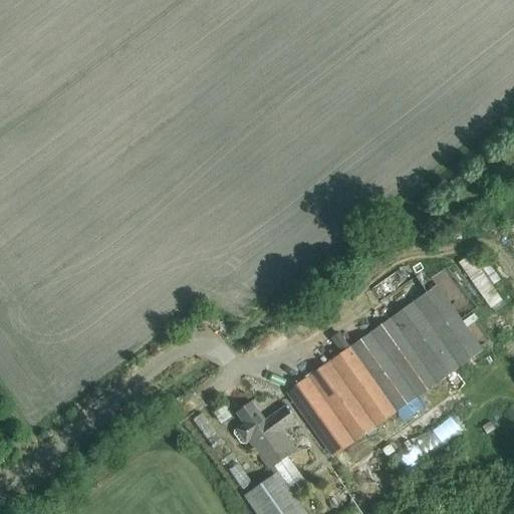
[(426,293),(287,393),(333,459),(482,351),(436,286),(426,293)]
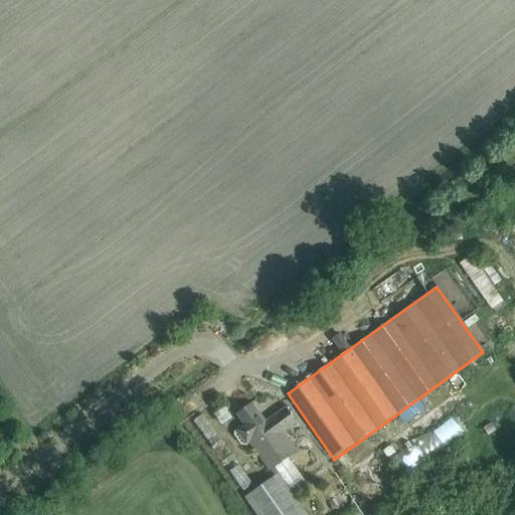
[(243,447),(249,443),(270,471),(296,452),(283,434),(298,423),(286,407),(266,422),(250,402),(235,413),(244,424),(234,432),(233,436),(241,446),(243,447)]
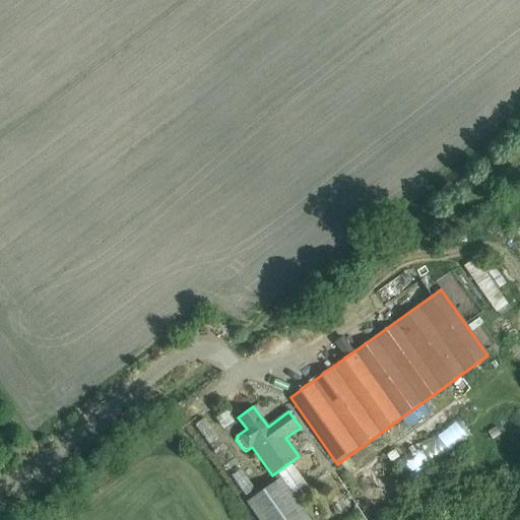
[(393,460),(404,478),(472,437),(461,418),(393,460)]
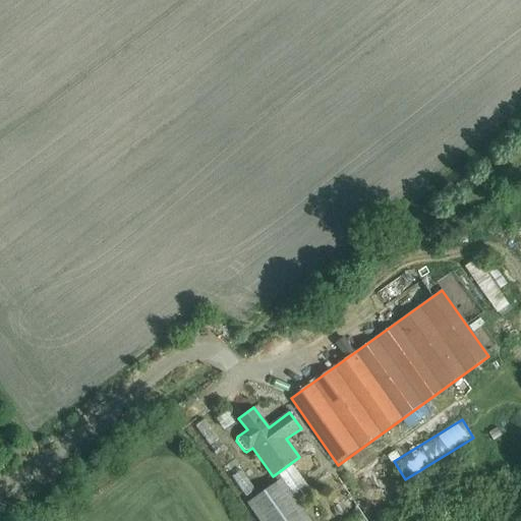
[(277,475),(281,480),(297,504),(311,494),(292,465),(277,475)]
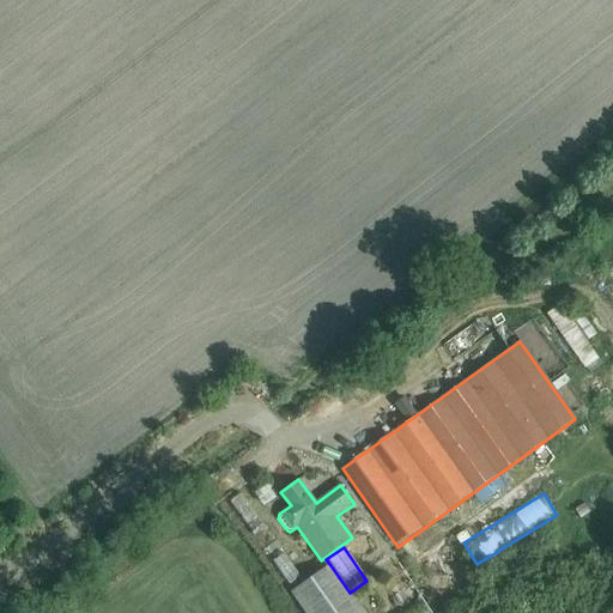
[(304,612),(364,612),(350,593),(331,565),(291,594),(304,612)]
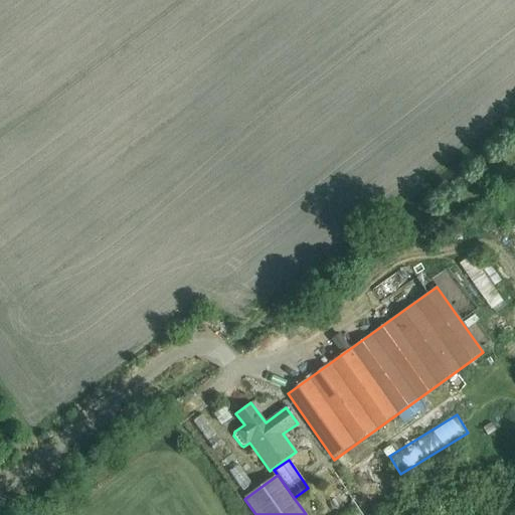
All buildings are outlined.
